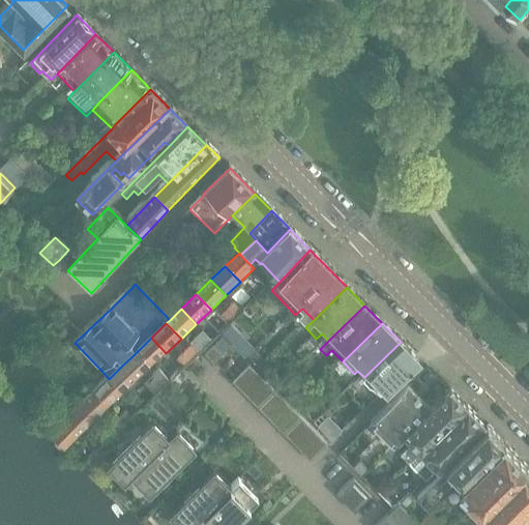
[(151,338),(137,352),(151,368),(166,353),(151,338)]
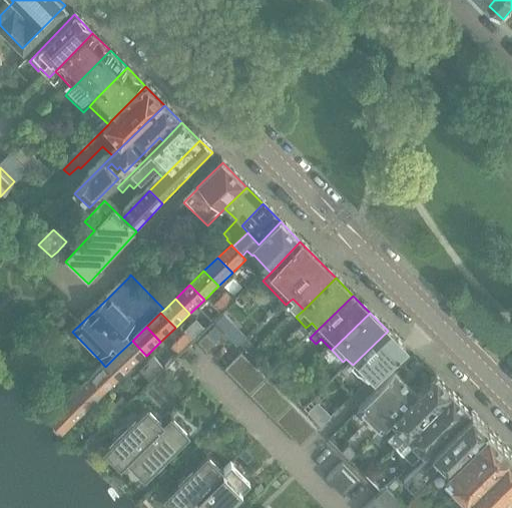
[(222,338),(213,330),(197,346),(205,354),(222,338)]
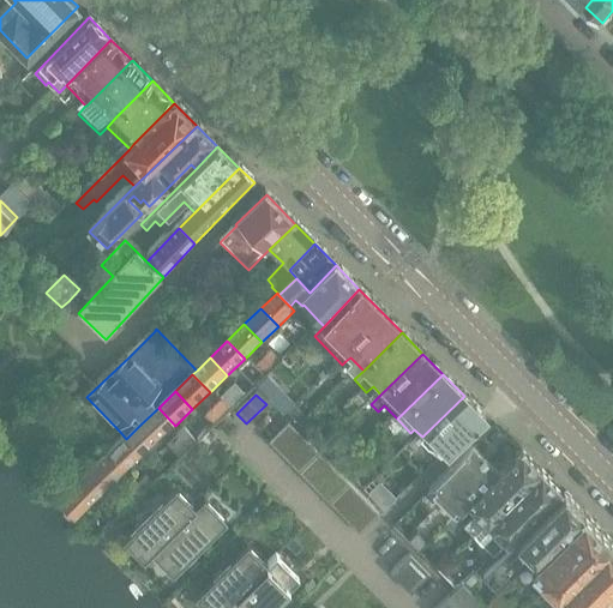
[(344,413),(353,421),(371,404),(362,395),(344,413)]
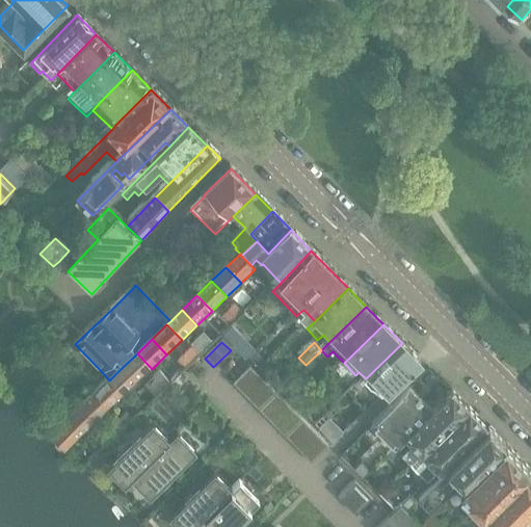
[(402,343),(366,378),(366,379),(355,390),(362,396),(369,389),(380,400),(421,362),(402,343)]
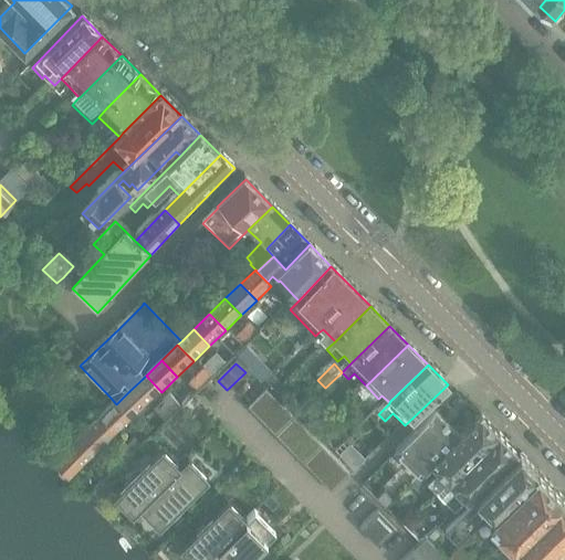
[(146,376),(129,391),(145,408),(161,392),(146,376)]
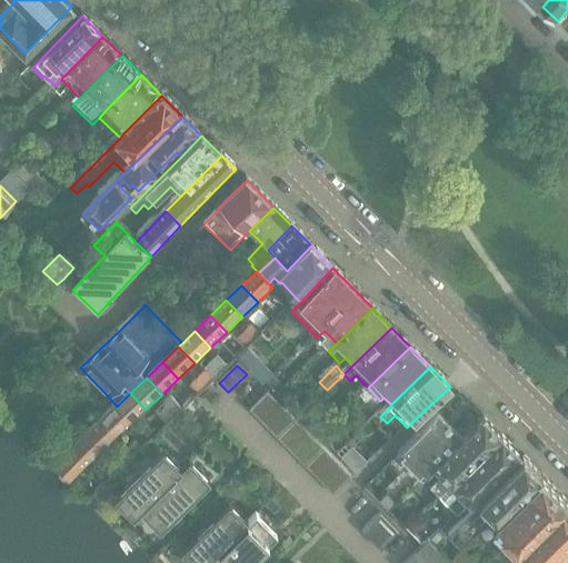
[(130,393),(117,406),(115,409),(130,425),(146,410),(130,393)]
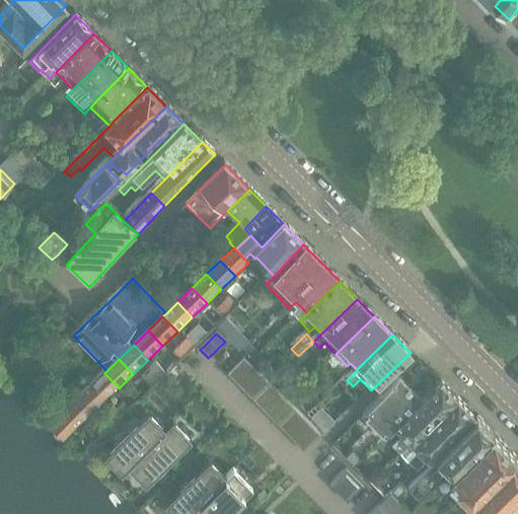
[(249,367),(241,359),(225,375),(233,383),(249,367)]
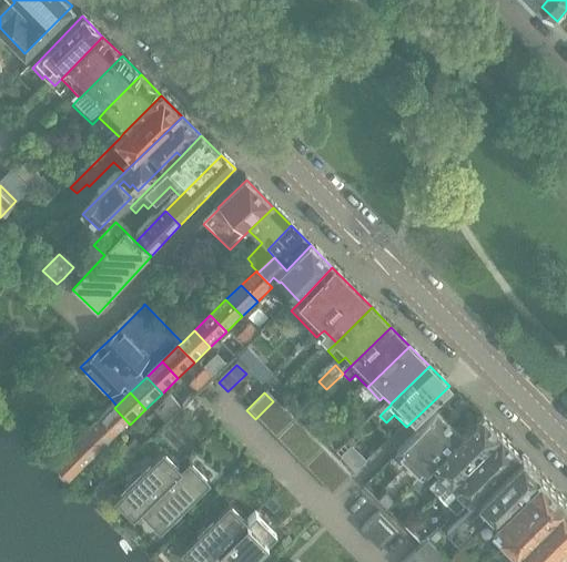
[(114,408),(99,422),(114,439),(130,425),(114,408)]
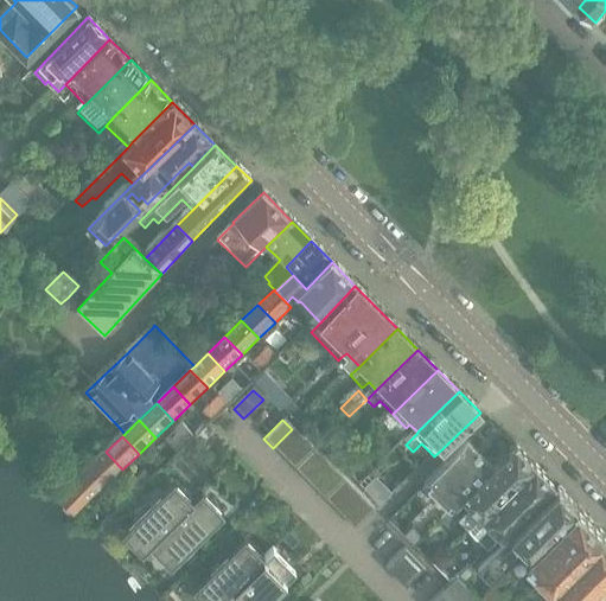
[(425,488),(450,515),(493,471),(467,446),(425,488)]
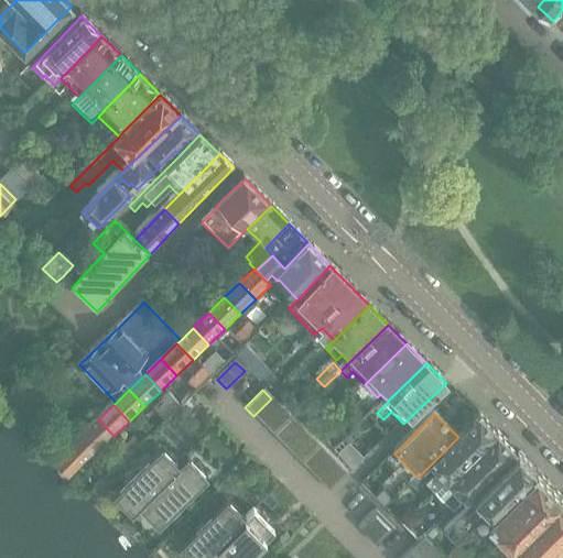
[(426,485),(436,496),(497,435),(479,417),(458,437),(418,478),(410,485),(419,493),(426,485)]
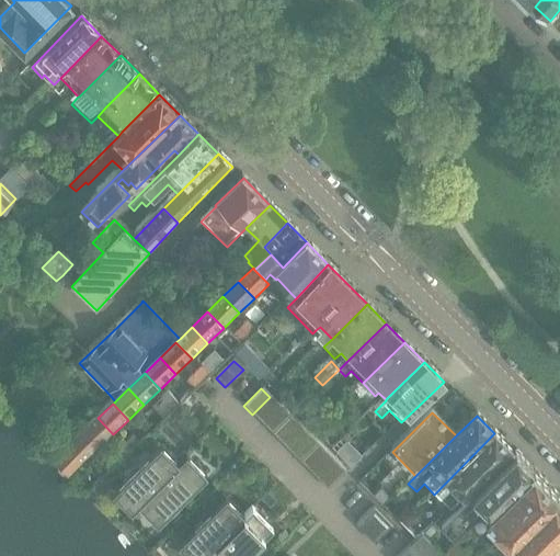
[(99,447),(113,434),(98,418),(83,432),(99,447)]
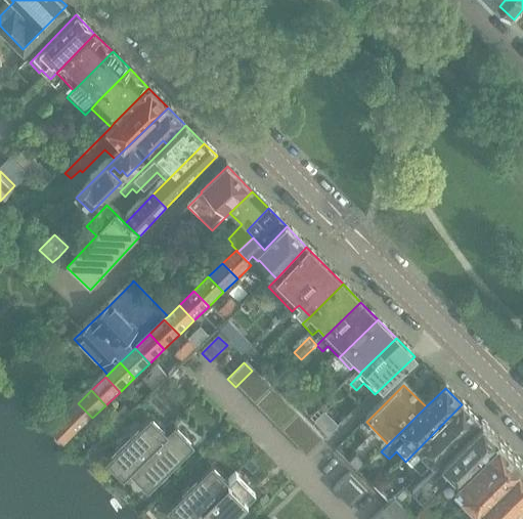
[(290,408),(272,391),(256,407),(273,425),(290,408)]
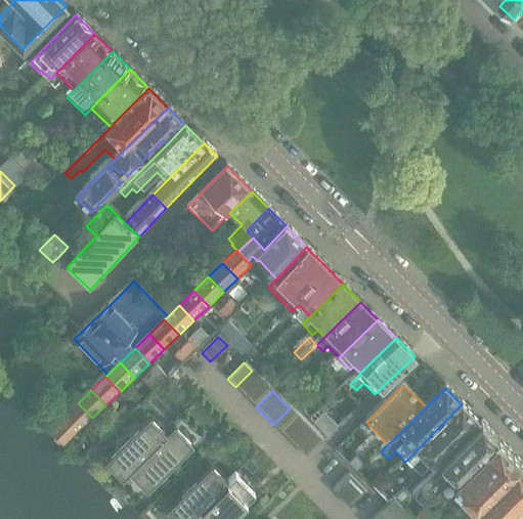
[(79,431),(92,418),(78,403),(64,417),(79,431)]
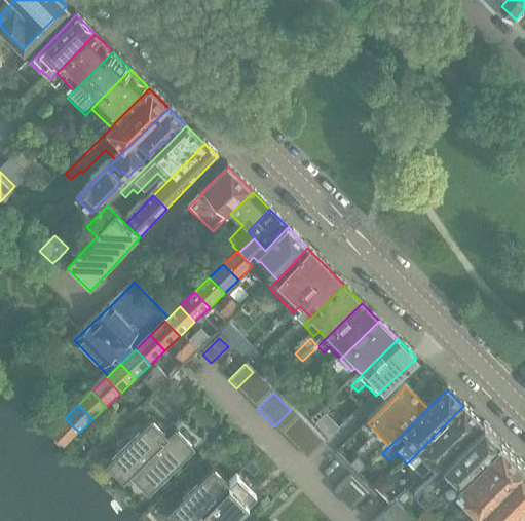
[(463,406),(407,463),(422,479),(480,422),(463,406)]
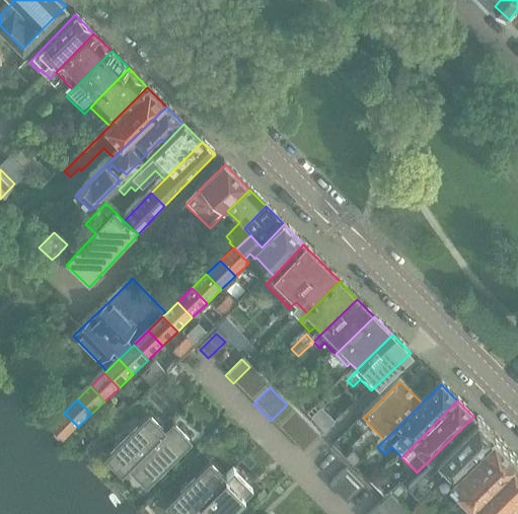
[(63,442),(78,427),(64,413),(48,428),(63,442)]
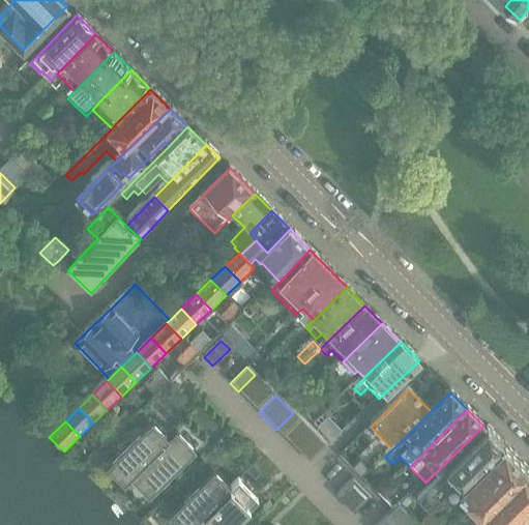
[(301,421),(285,438),(294,447),(311,431),(301,421)]
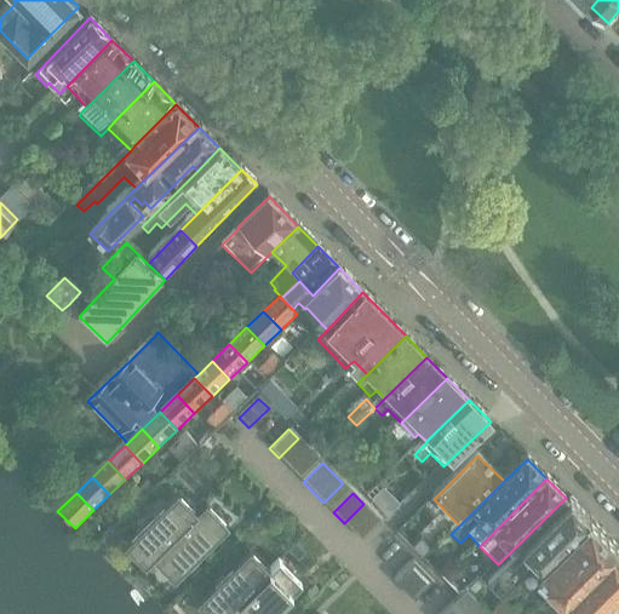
[(154,563),(153,562),(198,518),(198,517),(178,498),(125,550),(145,571),(154,563)]
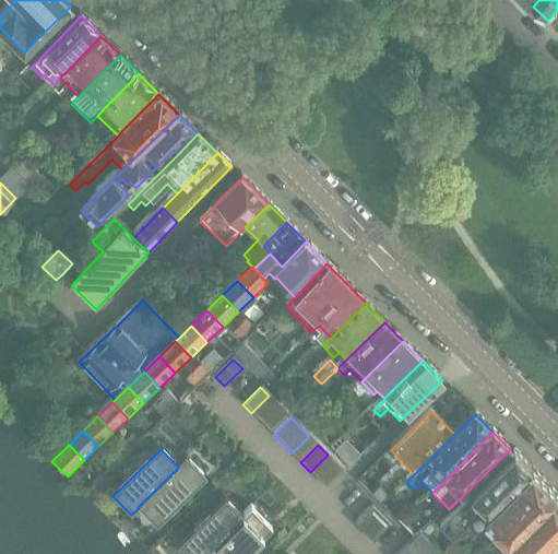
[(472,498),(486,513),(530,469),(514,452),(485,481),(488,484),(472,498)]
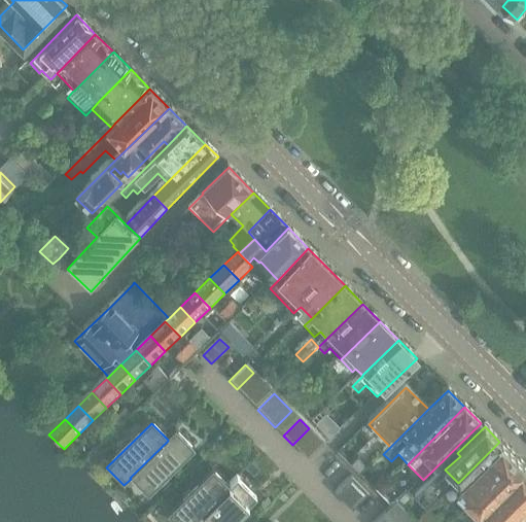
[(175,431),(168,440),(168,441),(130,478),(131,479),(148,497),(195,451),(175,431)]
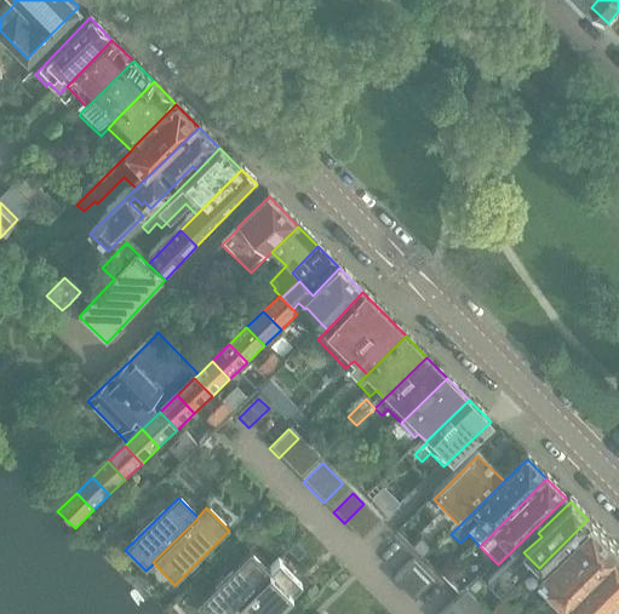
[(383,524),(373,515),(354,534),(364,544),(383,524)]
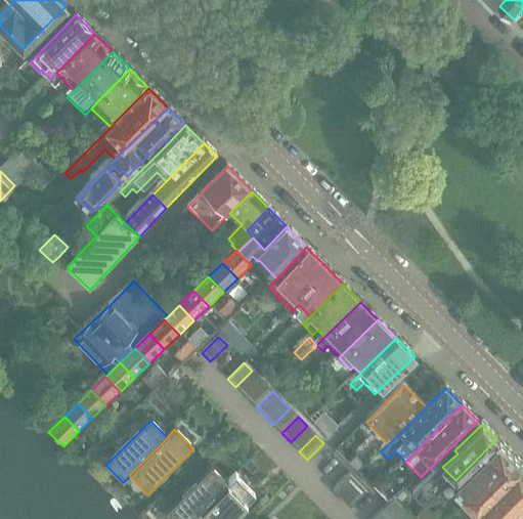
[(496,439),(455,480),(451,485),(469,503),(515,458),(496,439)]
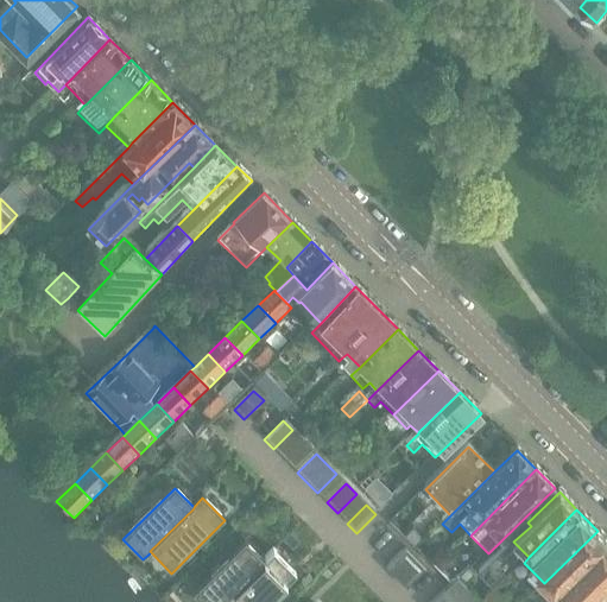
[(606,540),(598,531),(544,583),(562,601),(575,601),(606,569),(606,540)]
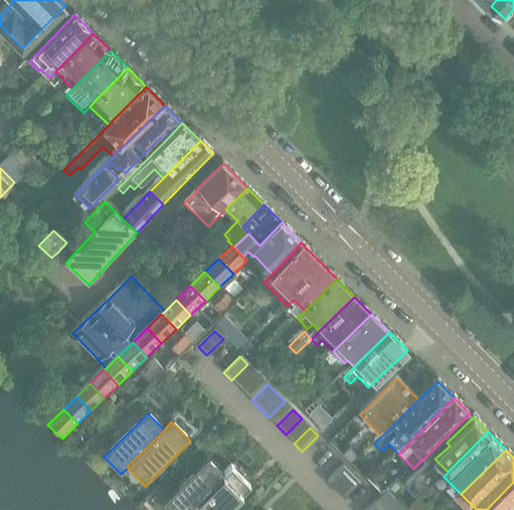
[(328,453),(312,468),(328,485),(344,470),(328,453)]
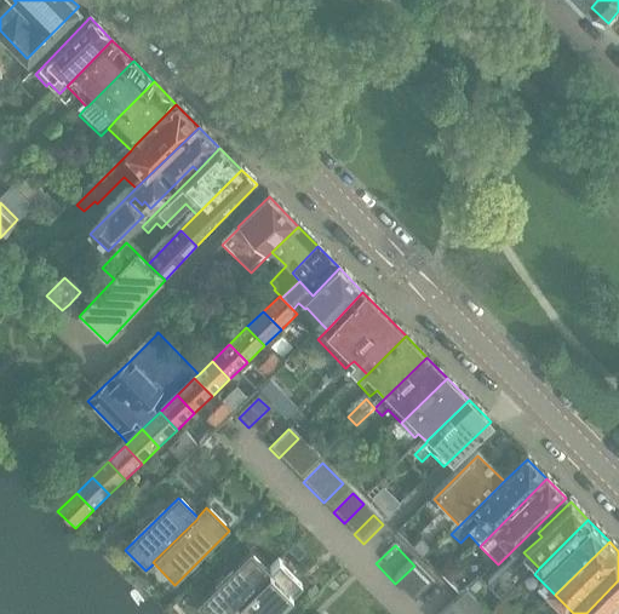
[(270,574),(251,555),(198,608),(202,613),(231,613),(270,575),(270,574)]
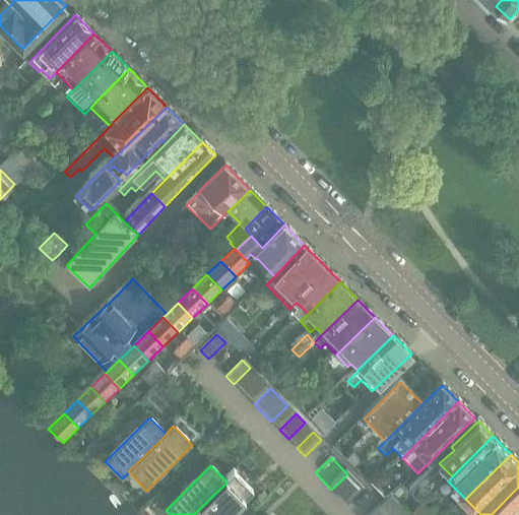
[(231,514),(253,494),(234,474),(226,481),(226,483),(194,514),(231,514)]
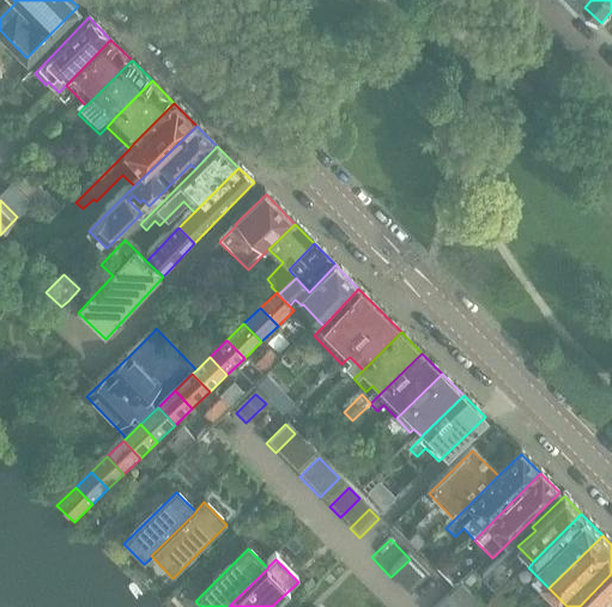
[(611,574),(580,606),(594,606),(611,589),(611,574)]
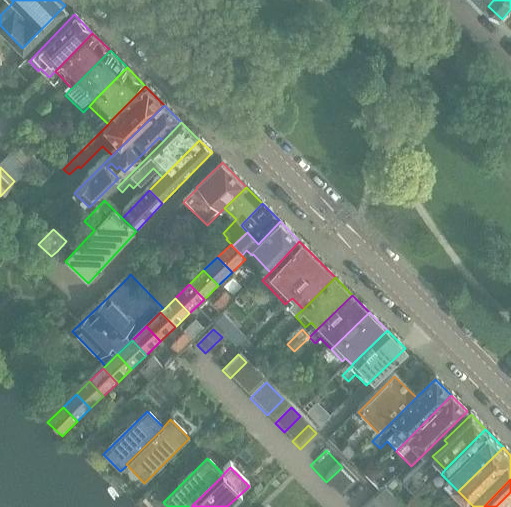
[(510,492),(496,506),(510,506),(510,492)]
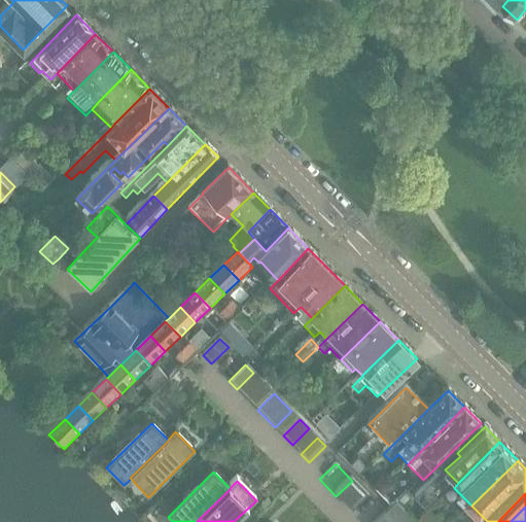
[(408,521),(398,511),(387,521),(408,521)]
